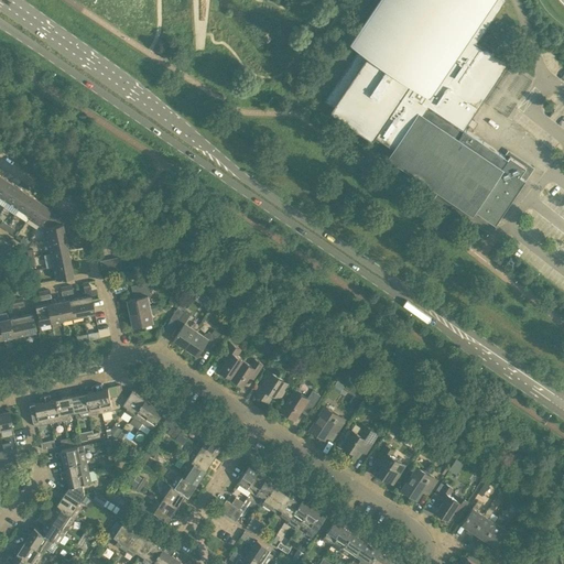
[(430,104),(465,128),(467,123),(470,126),(474,122),(476,118),(473,116),(483,101),(509,61),(478,40),(505,0),(381,0),(355,41),(361,45),(325,99),(334,106),(332,110),(373,139),(377,134),(379,136),(382,138),(397,148),(420,114),(422,115),(430,104)]
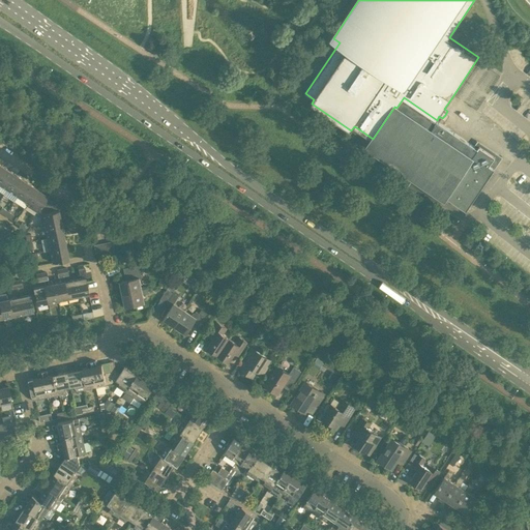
[(479,146),(477,148),(437,120),(404,97),(396,108),(394,107),(373,139),(367,146),(413,177),(406,186),(438,208),(440,206),(446,197),(466,210),(494,169),(489,165),(495,156),(479,146)]
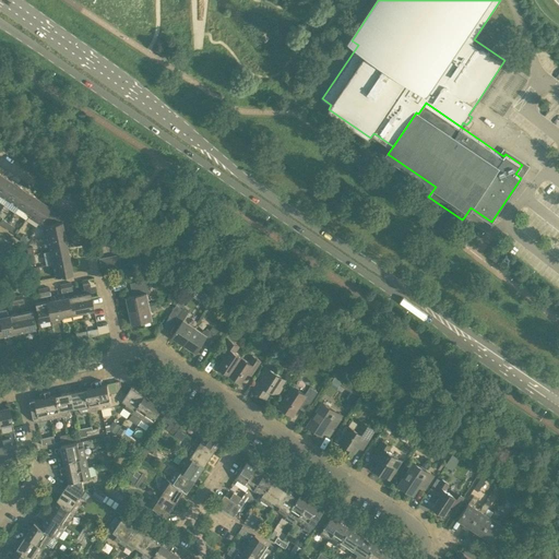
[(6,178),(0,186),(0,194),(8,200),(16,185),(6,178)]
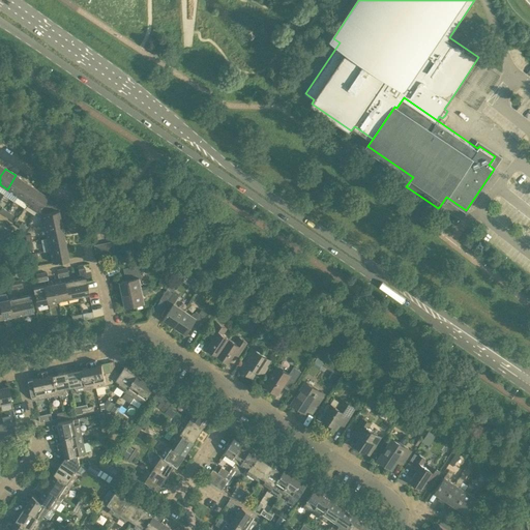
[(16,175),(7,189),(17,196),(26,182),(16,175)]
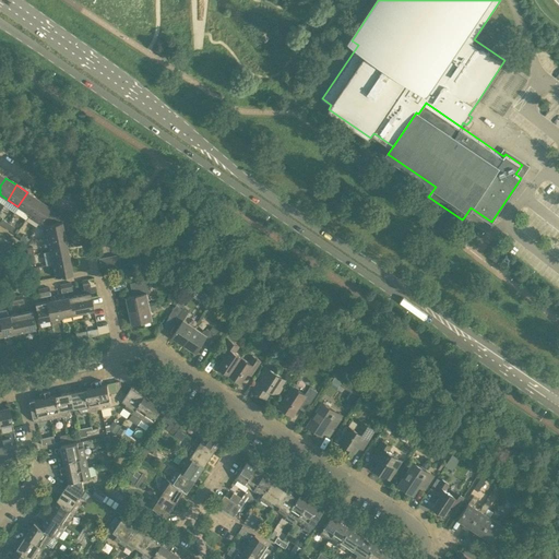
[(27,216),(38,199),(27,192),(18,206),(28,213),(27,216)]
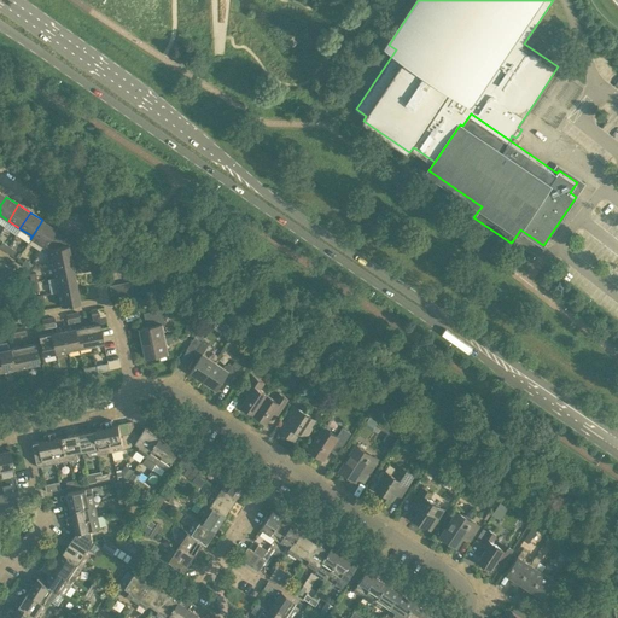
[(30,239),(46,249),(47,254),(60,234),(60,233),(54,229),(56,228),(42,220),(30,239)]
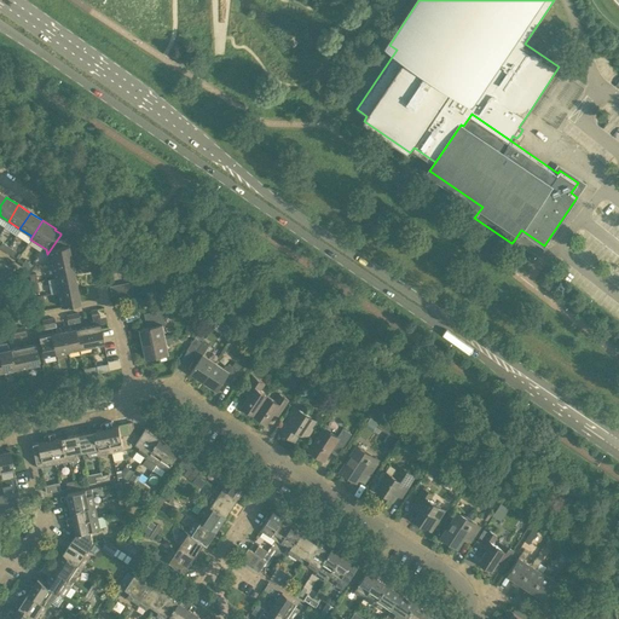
[(61,235),(47,254),(48,264),(70,259),(68,244),(65,246),(65,241),(68,236),(62,231),(61,233),(61,235)]
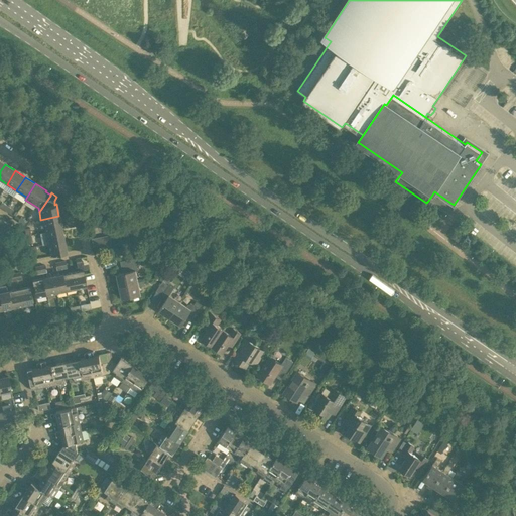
[(7,205),(4,210),(10,213),(13,209),(8,206),(7,205)]
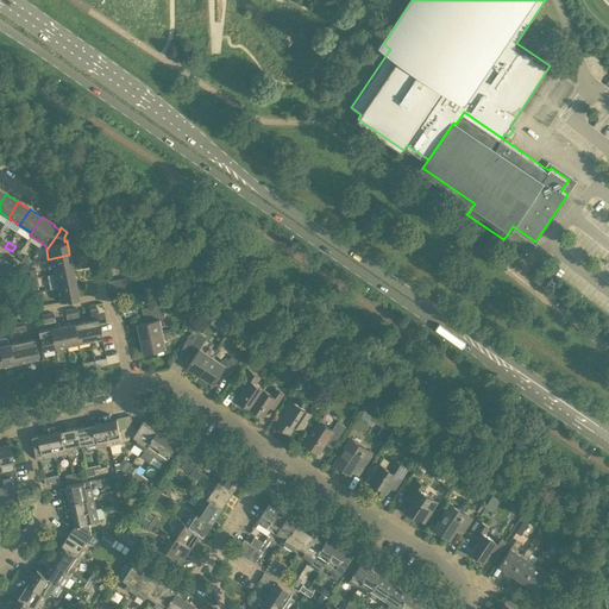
[(27,265),(31,259),(24,255),(20,261),(27,265)]
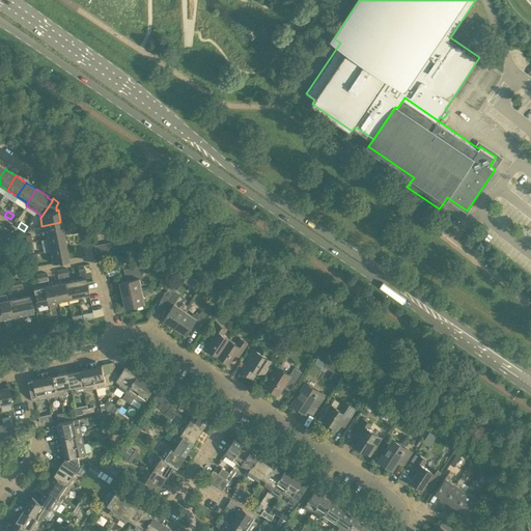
[(47,238),(63,234),(60,222),(42,226),(45,226),(47,238)]
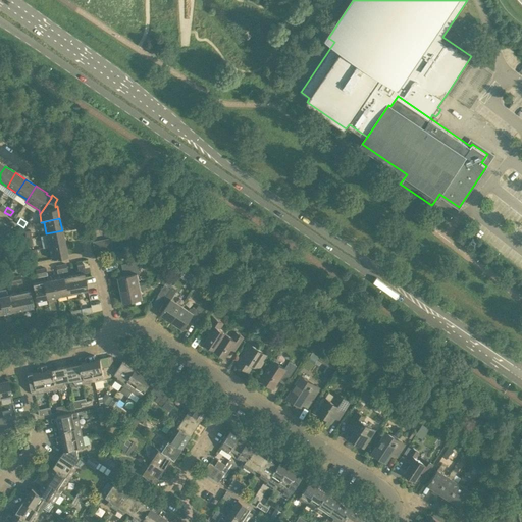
[(5,226),(1,232),(5,235),(9,229),(5,226)]
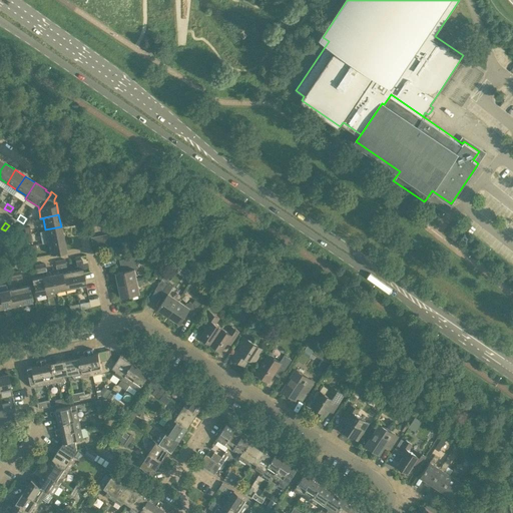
[(48,241),(63,238),(61,226),(45,229),(48,241)]
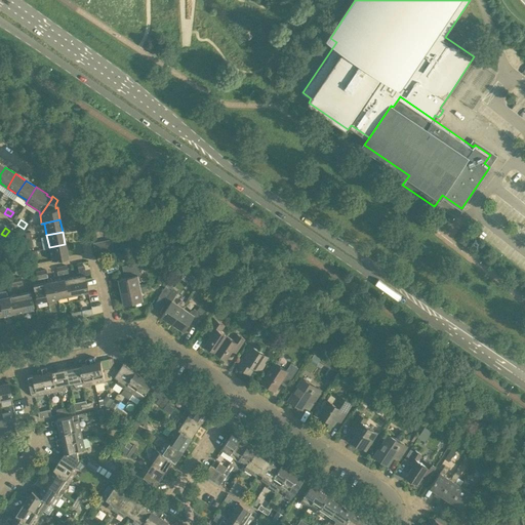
[(114,238),(117,248),(123,247),(121,236),(114,238)]
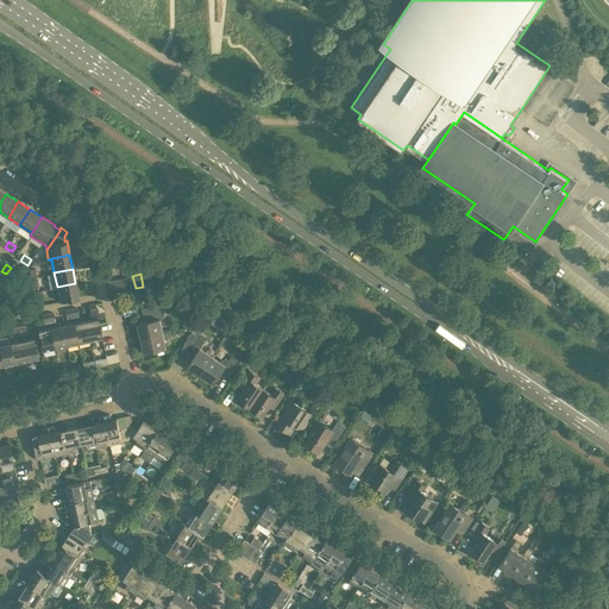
[(130,276),(123,277),(125,292),(132,290),(130,276)]
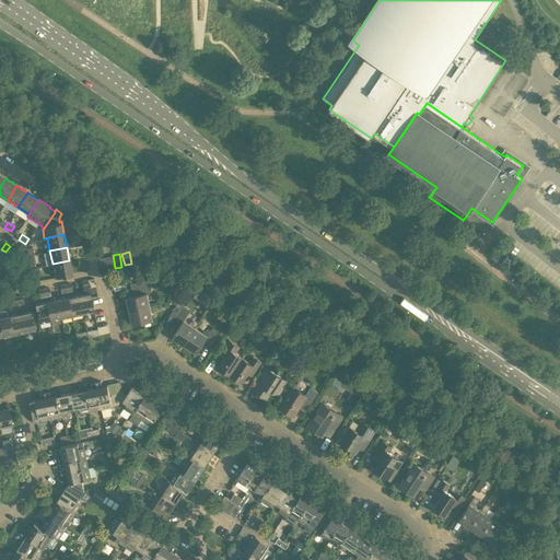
[(115,268),(113,255),(106,256),(108,269),(115,268)]
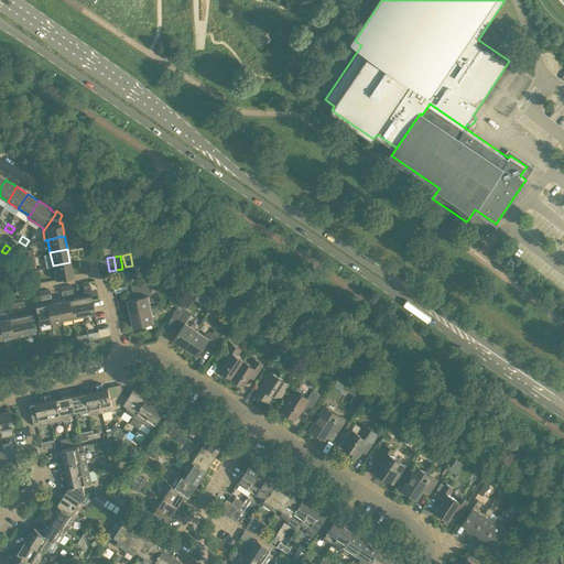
[(102,273),(109,271),(107,258),(100,260),(102,273)]
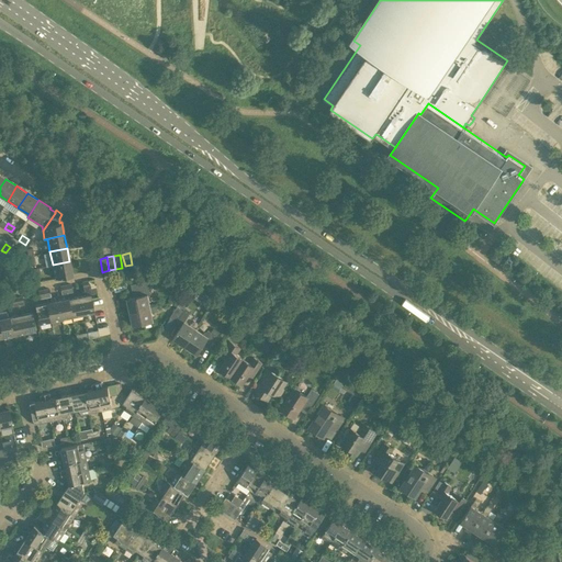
[(72,274),(69,261),(53,265),(55,278),(72,274)]
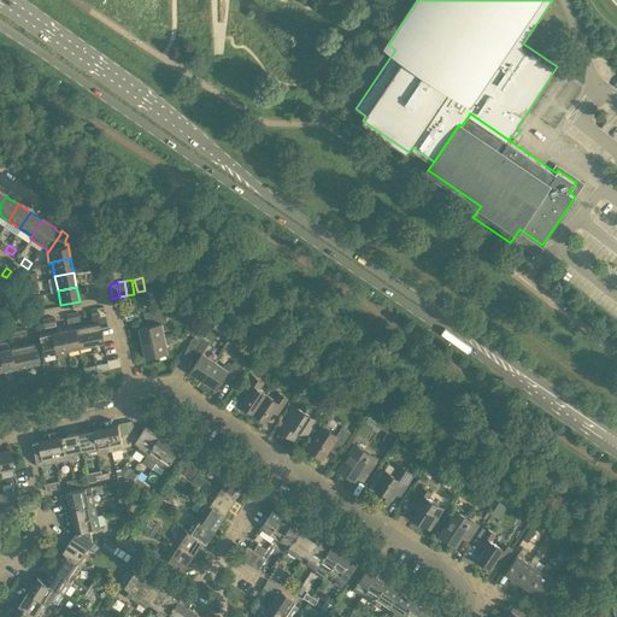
[(43,295),(35,297),(37,310),(43,309),(42,304),(45,304),(43,295)]
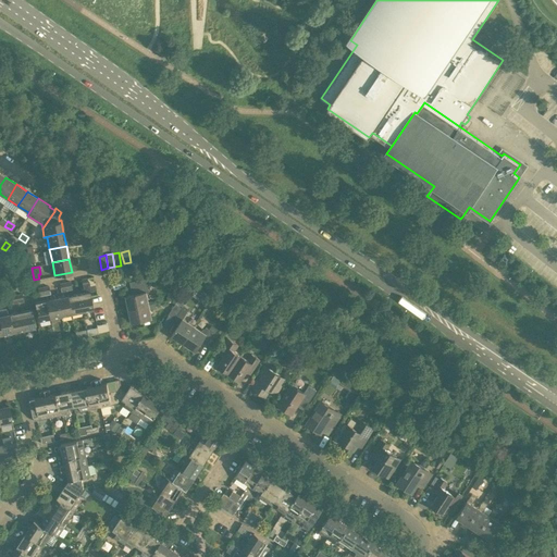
[(147,292),(148,292),(147,284),(131,287),(133,295),(125,296),(127,308),(149,304),(147,292)]
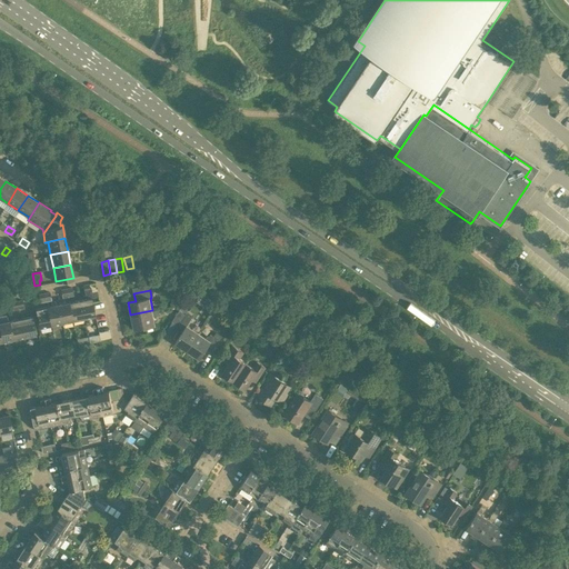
[(86,298),(80,299),(83,318),(96,316),(91,297),(86,298)]
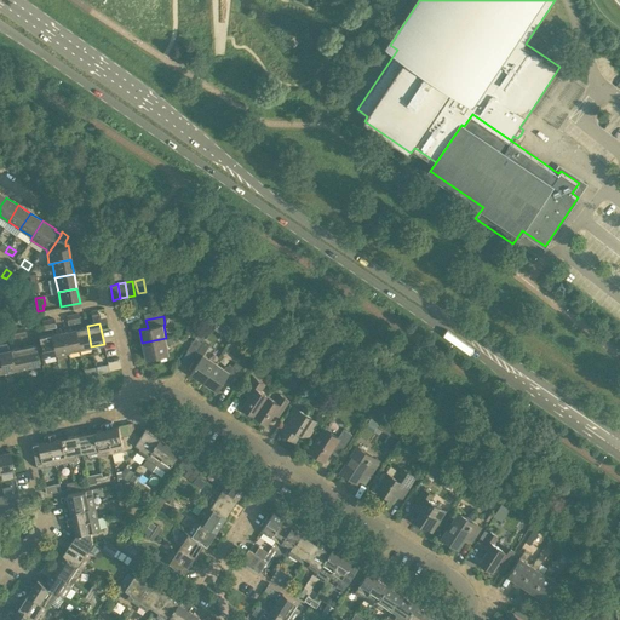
[(91,346),(87,326),(75,328),(79,349),(91,346)]
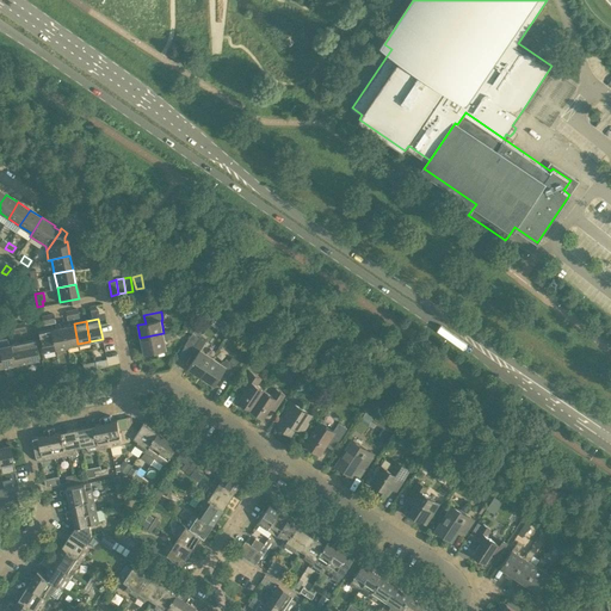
[(78,344),(74,323),(62,326),(66,346),(78,344)]
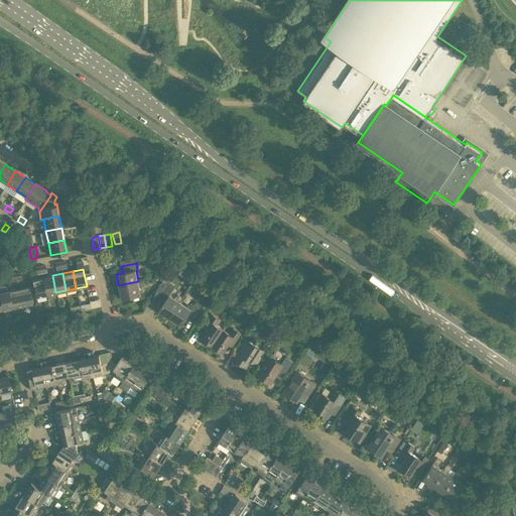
[(55,292),(52,275),(42,277),(45,294),(55,292)]
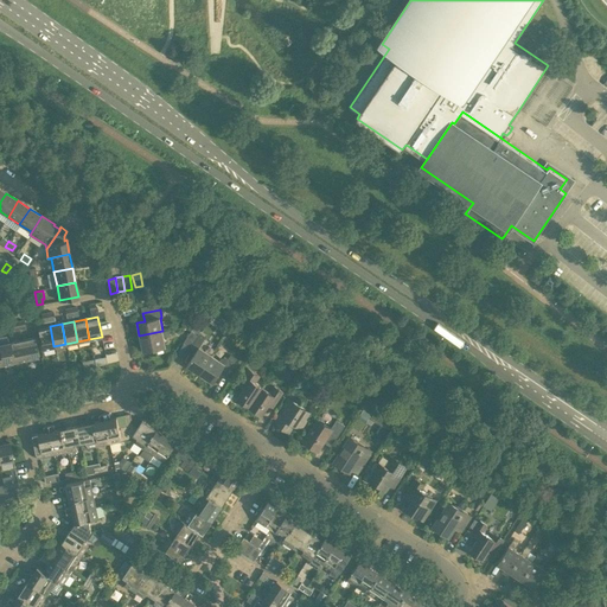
[(42,349),(53,346),(50,326),(37,328),(42,349)]
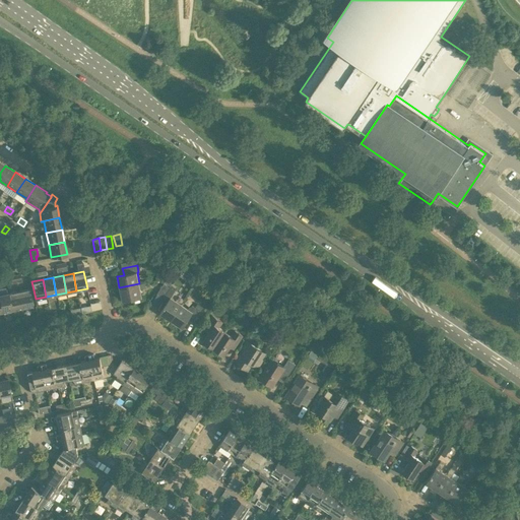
[(163,298),(170,286),(169,286),(165,282),(164,282),(156,294),(157,295),(160,297),(163,298)]
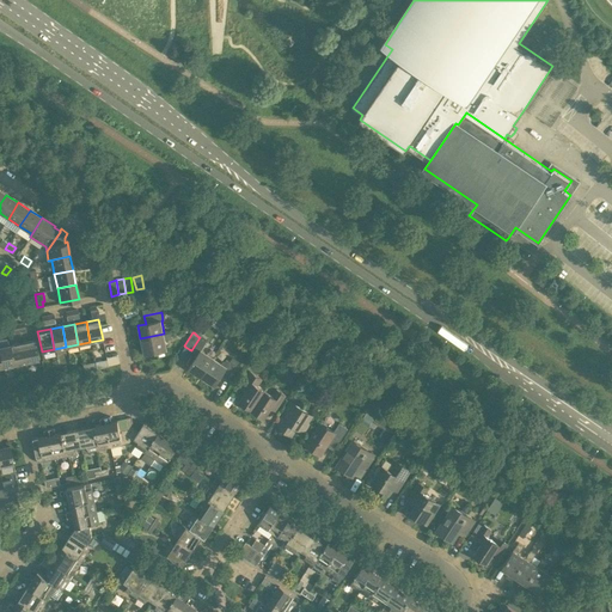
[(164,335),(164,334),(140,338),(144,354),(167,349),(165,340),(172,338),(171,334),(164,335)]
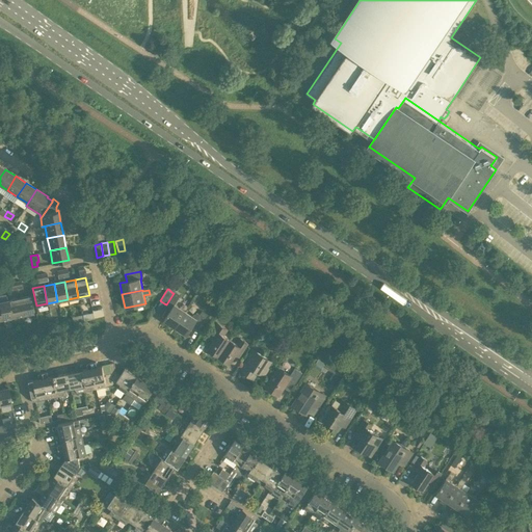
[(180,296),(174,292),(174,293),(166,304),(165,304),(171,309),(163,320),(175,327),(185,311),(175,303),(180,296)]
